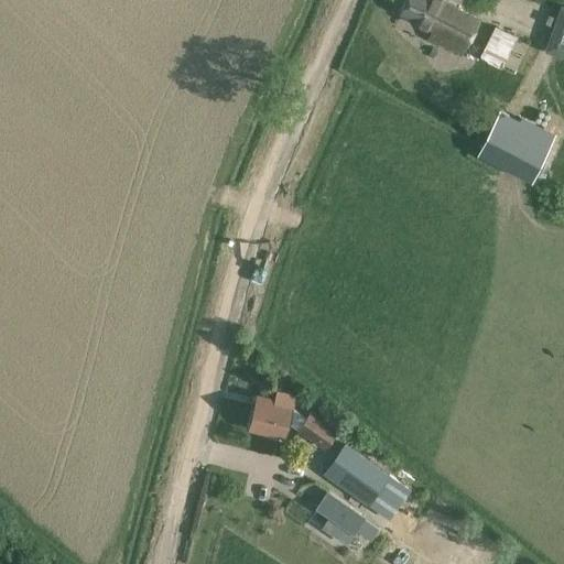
[(427,39),(447,49),(459,55),(478,18),(442,0),(404,0),(399,12),(432,29),(427,39)]
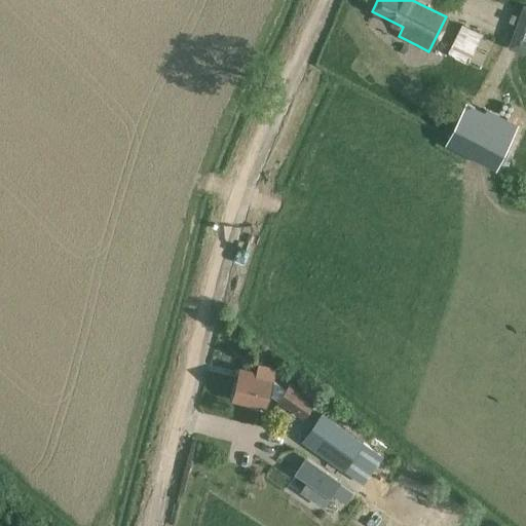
[(446,53),(479,71),(494,41),(461,24),(446,53)]
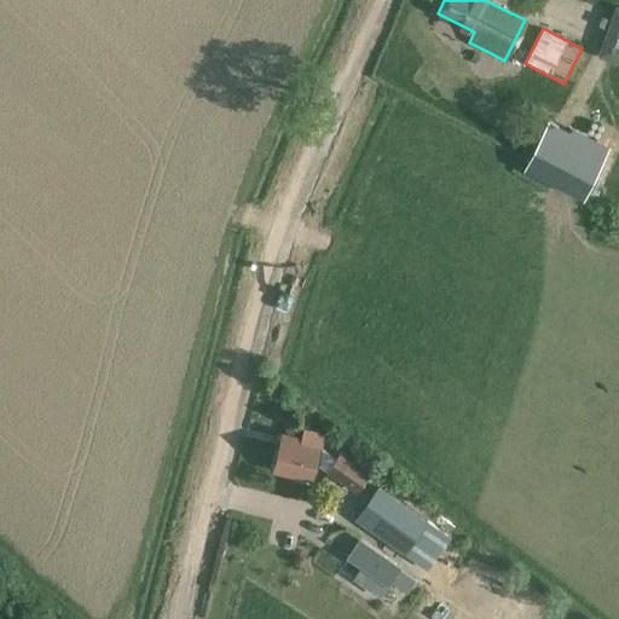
[(548,122),(525,169),(580,197),(607,145),(577,131),(574,134),(548,122)]
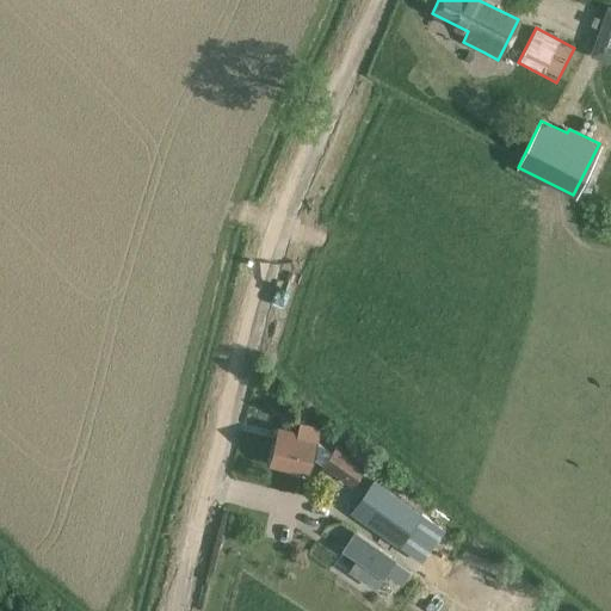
[(316,440),(319,429),(300,425),(297,434),(278,431),(271,462),(309,470),(313,456),(323,464),(351,485),(366,462),(338,443),(332,451),(316,440)]
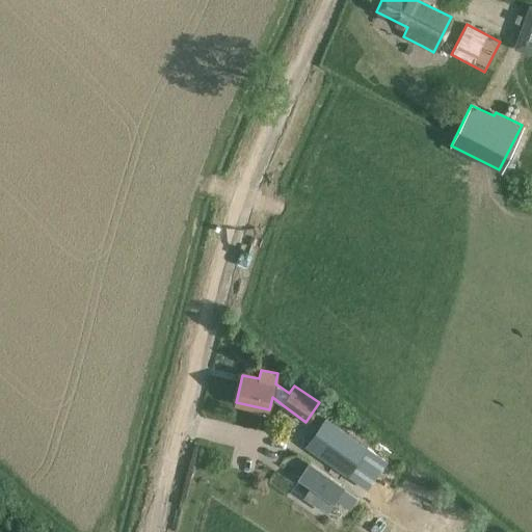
[(304,446),(366,488),(384,461),(324,420),(304,446)]
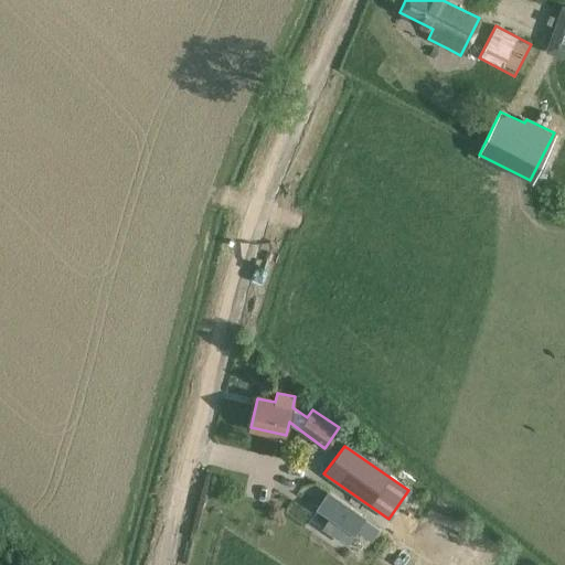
[(328,491),(316,509),(330,518),(322,529),(347,545),(366,518),(328,491)]
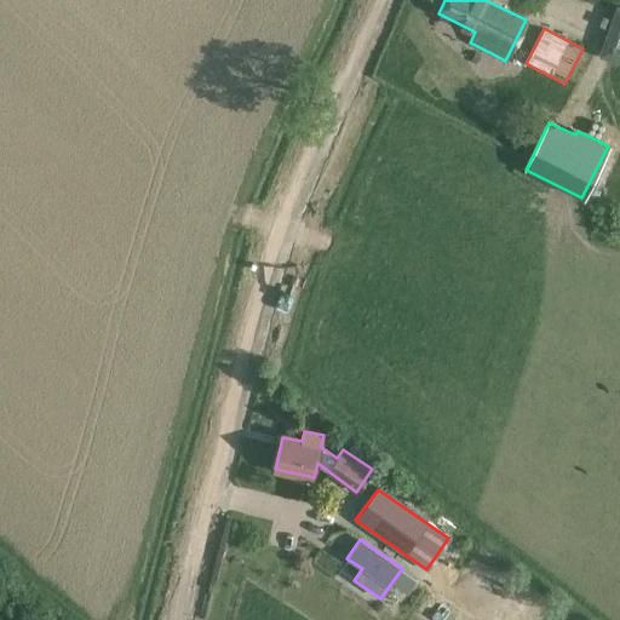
All buildings are outlined.
